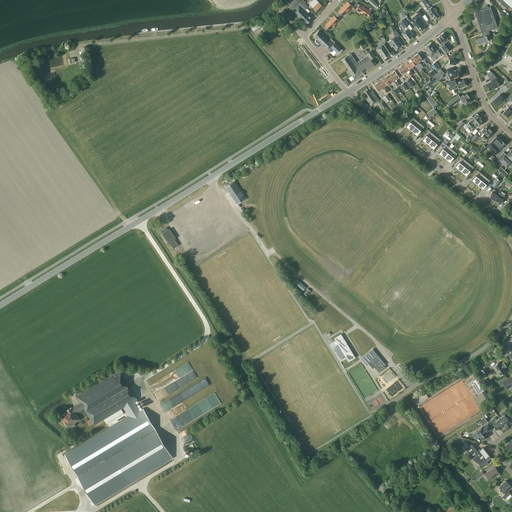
[(307,12),(305,10),(308,7),(301,1),(300,0),(294,0),(291,3),(288,6),(293,10),(294,11),(293,12),(300,19),(301,18),(307,24),(312,19),(306,13),(307,12)]
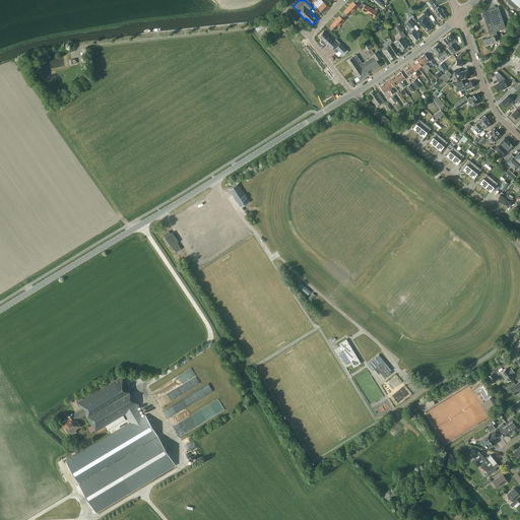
[(329,7),(322,0),(321,0),(317,0),(314,4),(323,13),(329,7)]
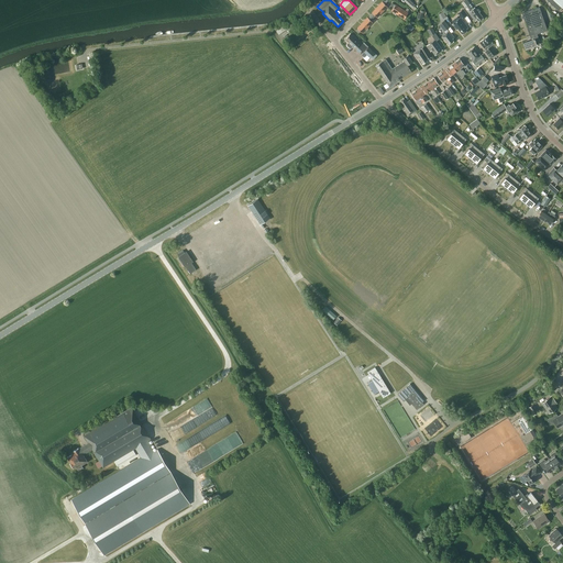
[(383,1),(377,7),(383,12),(387,7),(385,3),(388,0),(387,0),(384,0),(383,2),(383,1)]
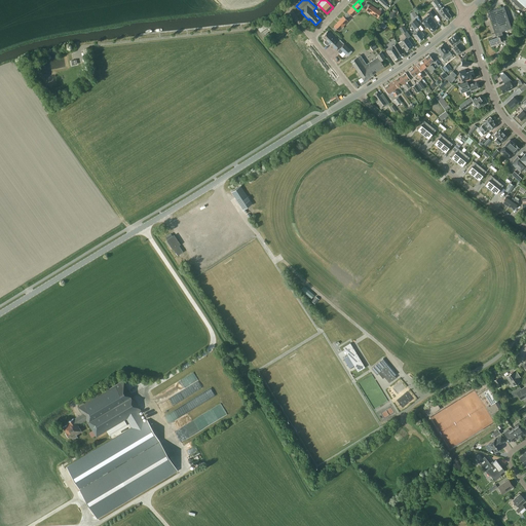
[(386,6),(387,4),(382,0),(377,0),(385,7),(384,8),(387,10),(388,8),(386,6)]
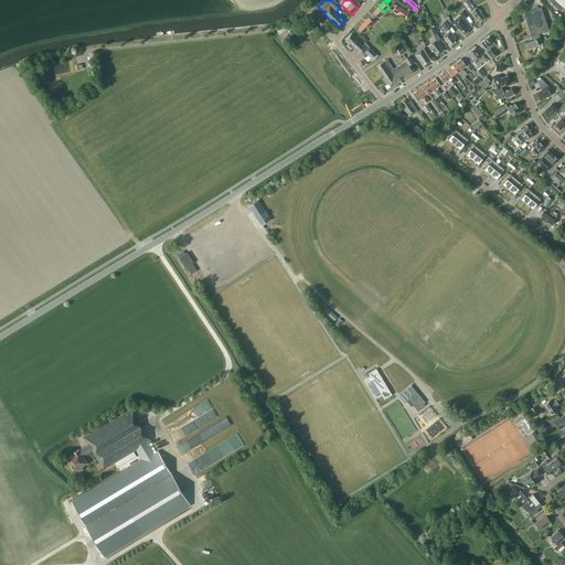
[(475,9),(473,7),(468,0),(466,0),(462,2),(466,7),(470,12),(477,21),(478,20),(480,22),(484,18),(480,12),(482,11),(479,9),(478,10),(477,7),(475,9)]
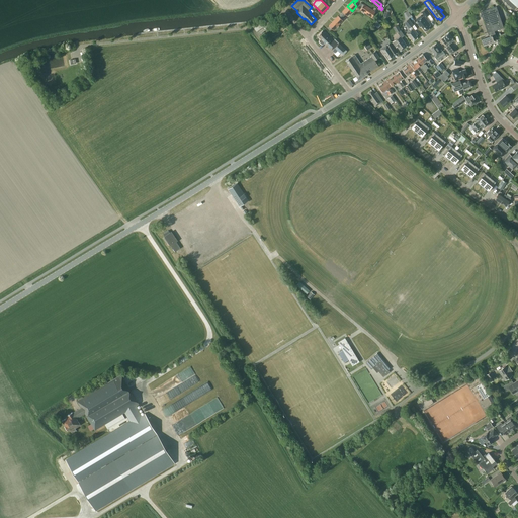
[(517,7),(517,0),(503,0),(515,10),(517,7),(517,8),(517,7)]
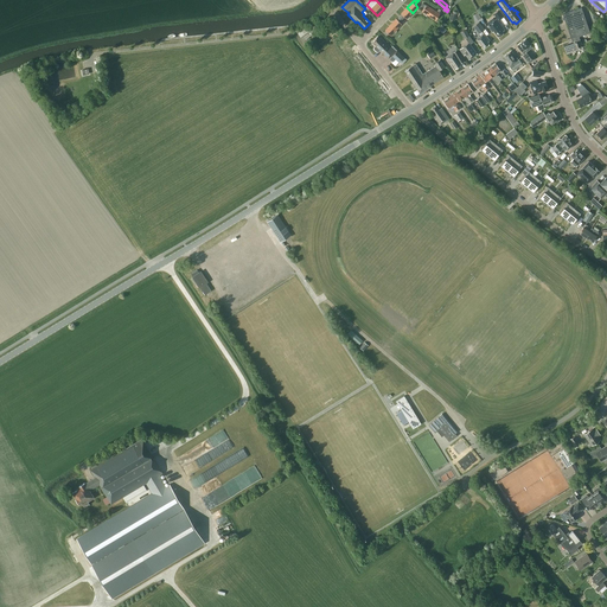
[(422,11),(429,16),(433,10),(427,5),(426,5),(423,4),(421,6),(425,7),(422,11)]
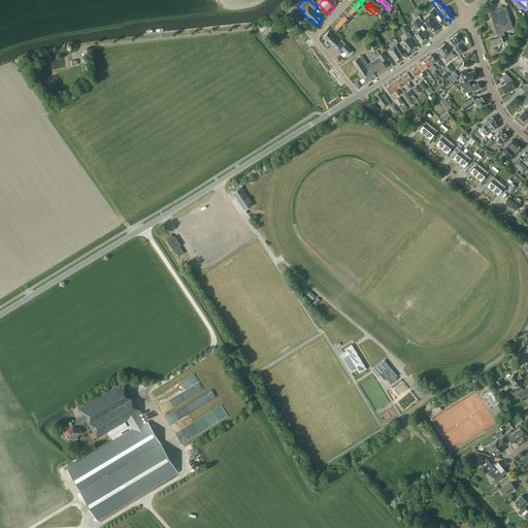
[(354,17),(359,11),(354,6),(349,11),(350,12),(348,14),(350,17),(352,14),(354,17)]
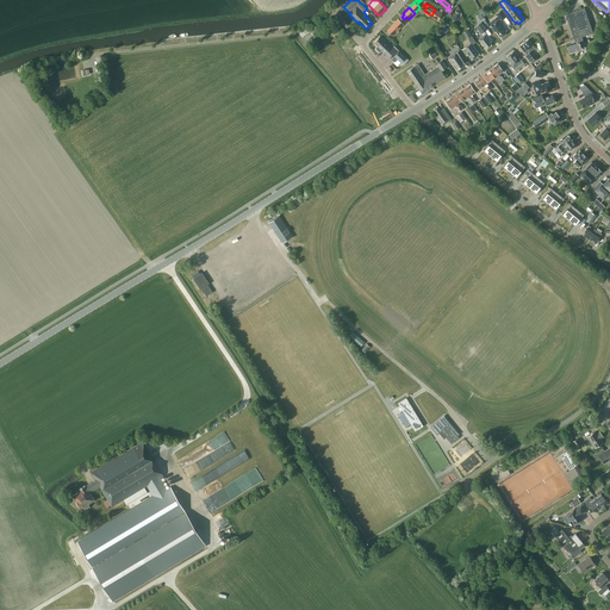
[(565,14),(571,30),(577,29),(578,32),(580,32),(582,37),(593,32),(584,7),(565,14)]
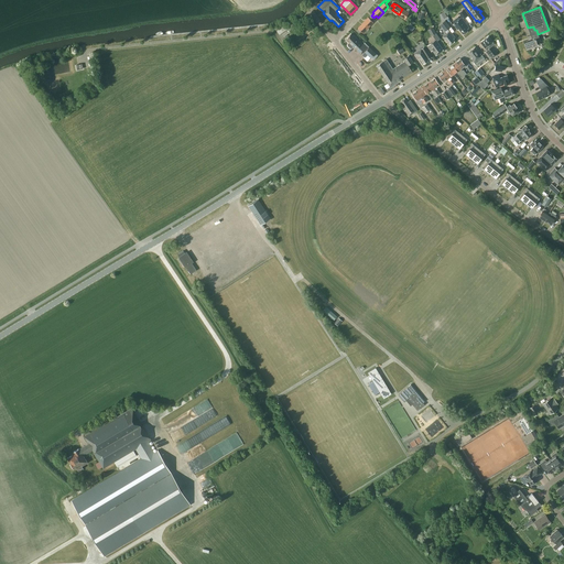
[(402,9),(399,14),(404,19),(409,12),(408,12),(410,9),(408,8),(405,11),(402,9)]
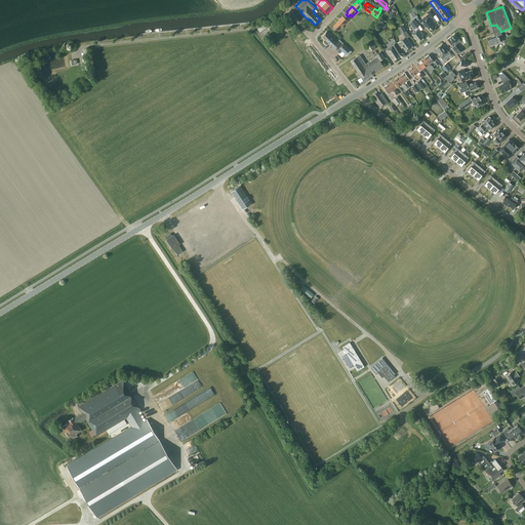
[(342,15),(337,21),(342,26),(348,21),(346,18),(348,16),(346,14),(344,16),(342,15)]
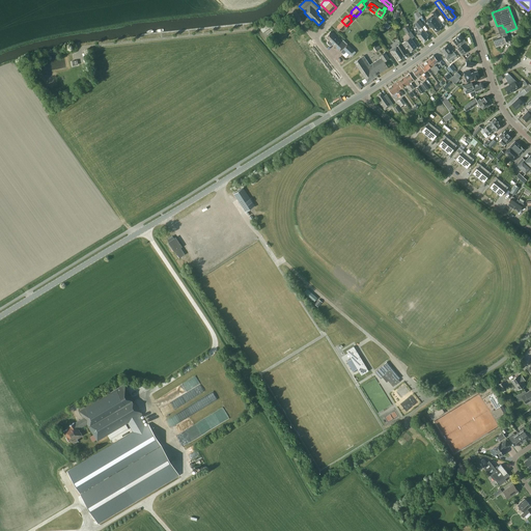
[(431,27),(436,32),(441,28),(440,27),(442,26),(434,17),(426,23),(430,28),(431,27)]
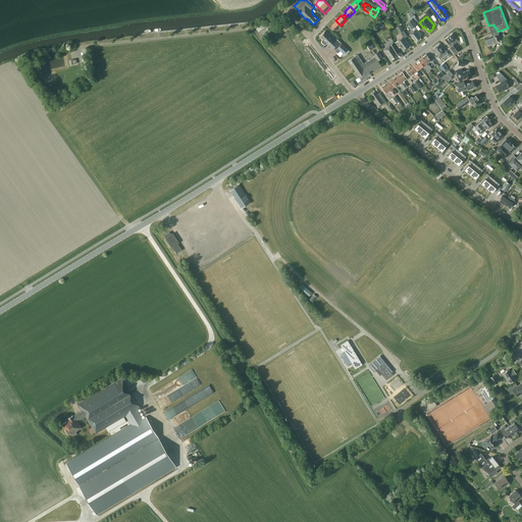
[(380,19),(377,22),(382,29),(385,25),(380,19)]
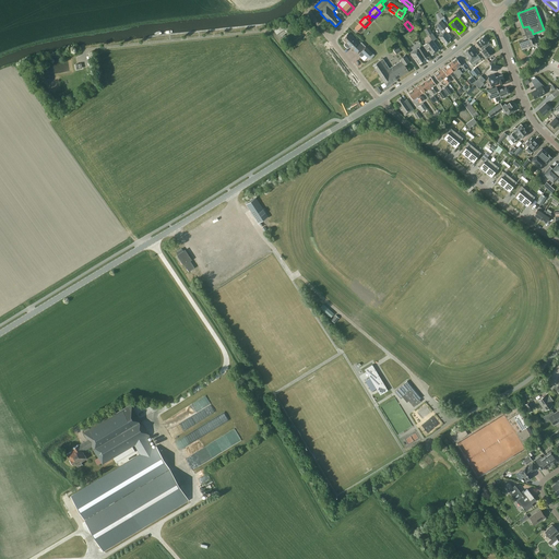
[(447,27),(442,22),(441,21),(436,24),(441,31),(447,27)]
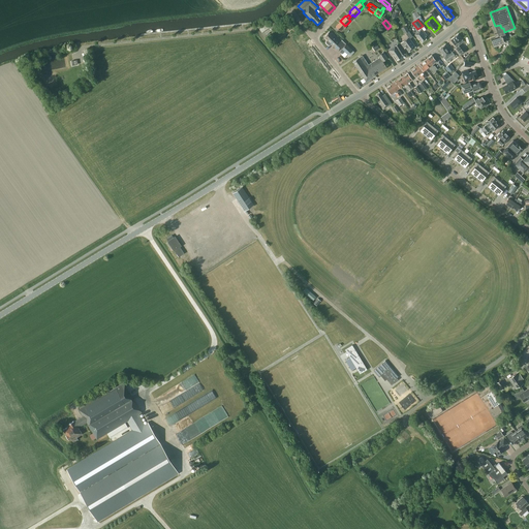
[(345,26),(340,21),(336,26),(336,27),(335,28),(337,31),(339,29),(340,31),(345,26)]
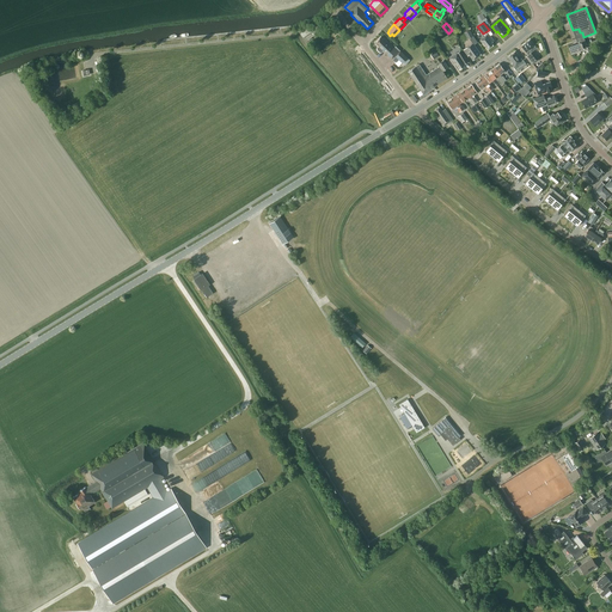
[(587,44),(583,37),(582,32),(580,32),(579,29),(573,30),(575,38),(576,38),(577,43),(568,47),(570,54),(583,49),(582,46),(587,44)]
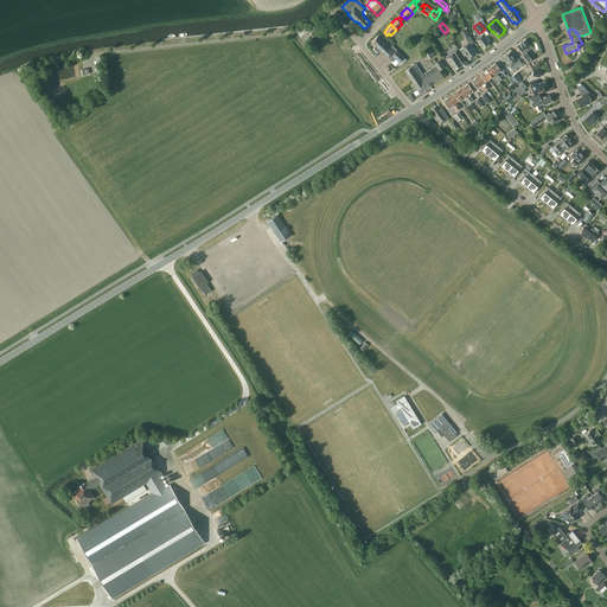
[(487,42),(490,40),(484,33),(477,39),(479,43),(484,49),(490,44),(487,42)]
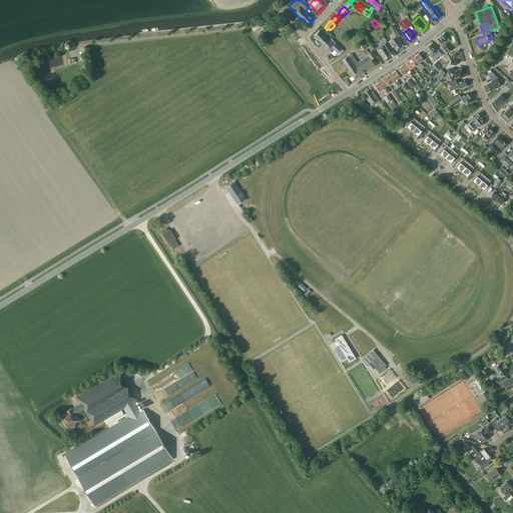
[(321,42),(329,49),(336,42),(332,38),(331,39),(325,34),(323,31),(322,32),(320,31),(315,36),(318,39),(317,40),(317,41),(319,43),(320,43),(321,42)]
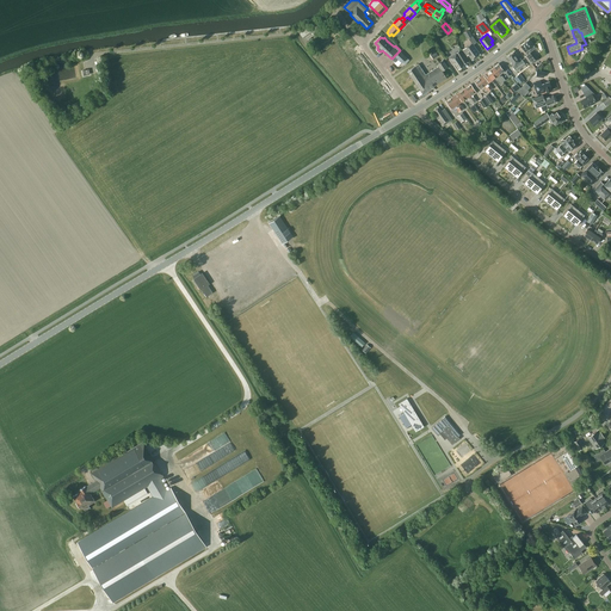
[(531,65),(537,60),(531,51),(535,48),(529,39),(520,45),(526,54),(524,55),(531,65)]
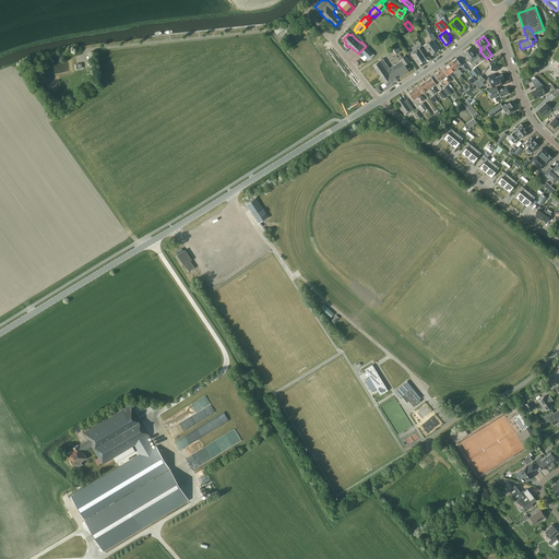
[(429,50),(432,55),(439,49),(432,39),(423,46),(427,51),(429,50)]
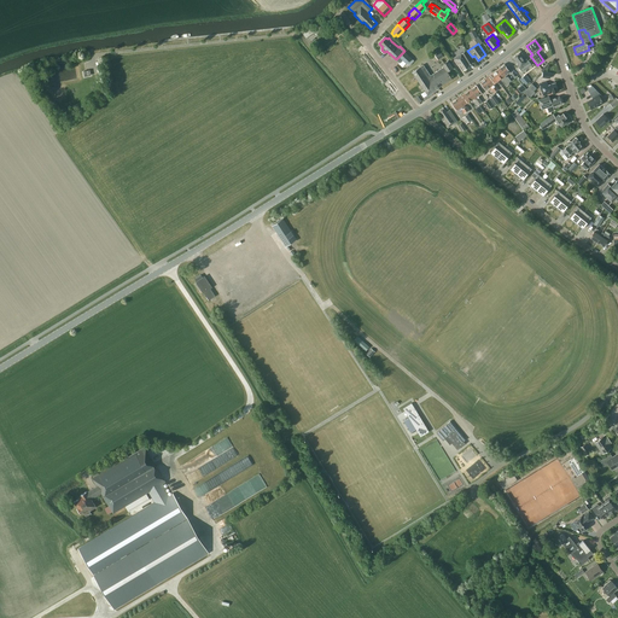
[(468,65),(472,63),(465,51),(461,53),(454,58),(459,65),(459,64),(464,70),(470,66),(468,65)]
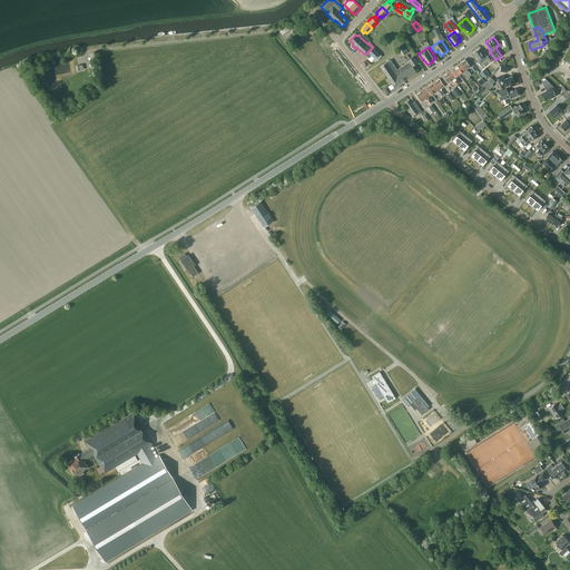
[(487,56),(481,47),(473,52),(478,58),(477,59),(479,62),(483,58),(484,60),(490,67),(493,65),(488,57),(487,56)]
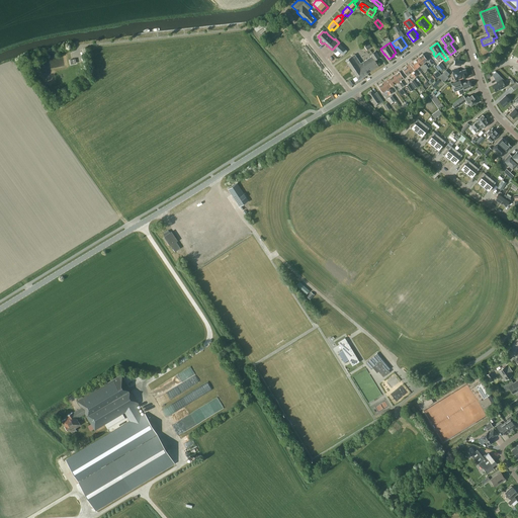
[(342,52),(344,49),(339,44),(336,47),(335,48),(333,51),(335,53),(337,51),(340,53),(342,52)]
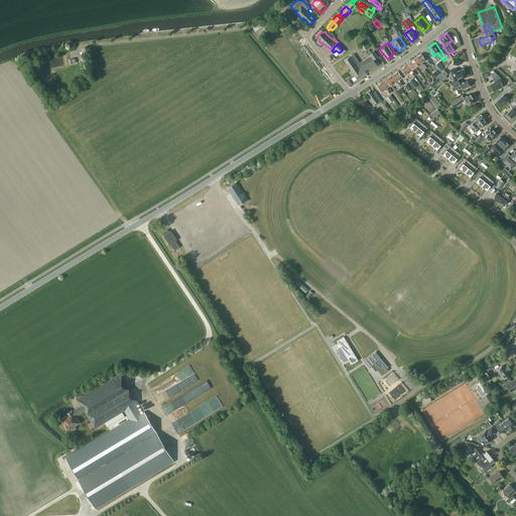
[(306,58),(299,48),(293,53),(300,62),(306,58)]
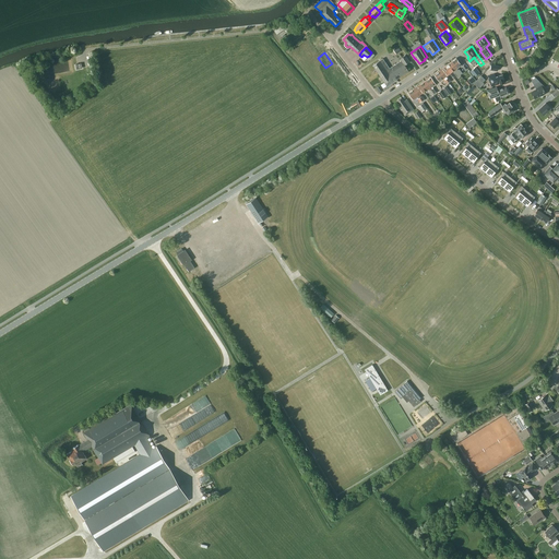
[(402,60),(404,64),(409,61),(405,55),(401,58),(402,60)]
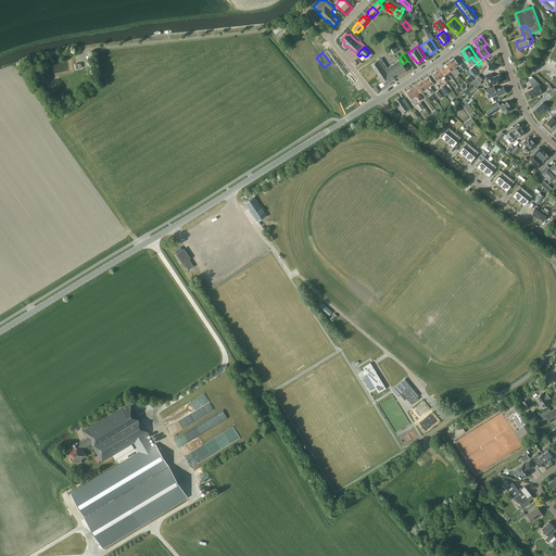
[(370,65),(374,70),(383,63),(380,58),(370,65)]
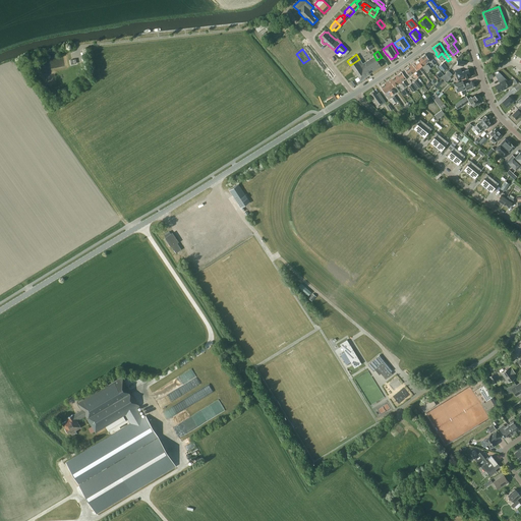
[(420,58),(428,69),(430,68),(428,64),(427,65),(425,63),(429,60),(425,54),(420,58)]
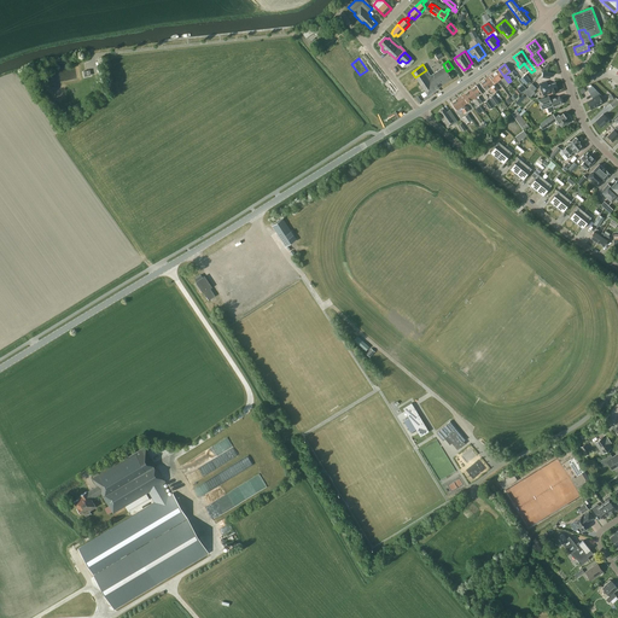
[(452,79),(447,71),(444,66),(439,69),(448,81),(452,79)]
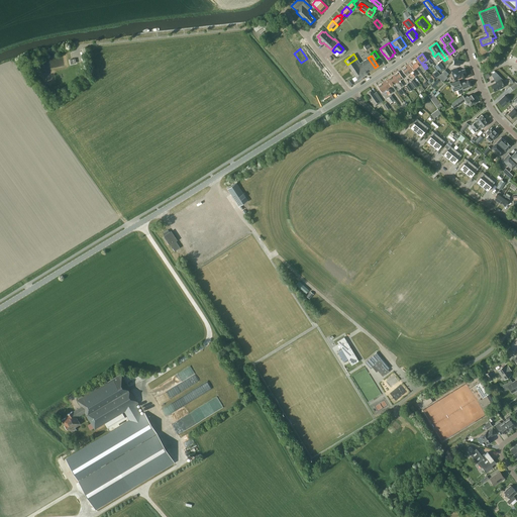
[(371,70),(375,68),(368,58),(365,61),(371,70)]
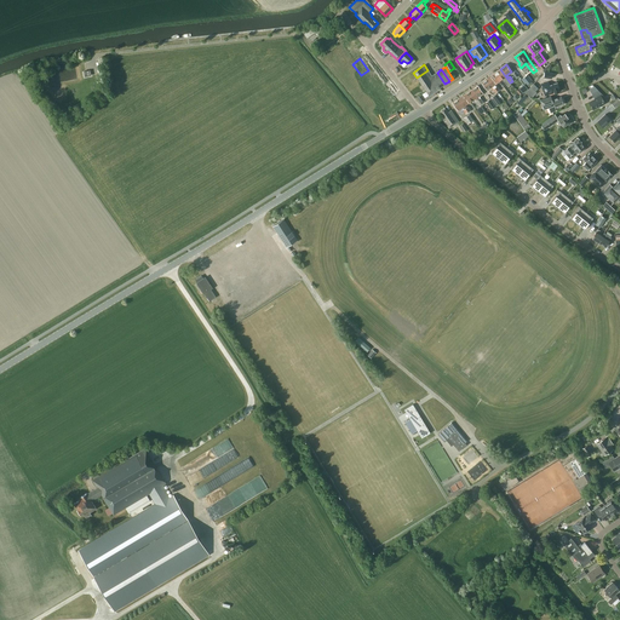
[(500,69),(494,74),(499,81),(504,78),(506,80),(505,80),(507,85),(510,82),(500,69)]
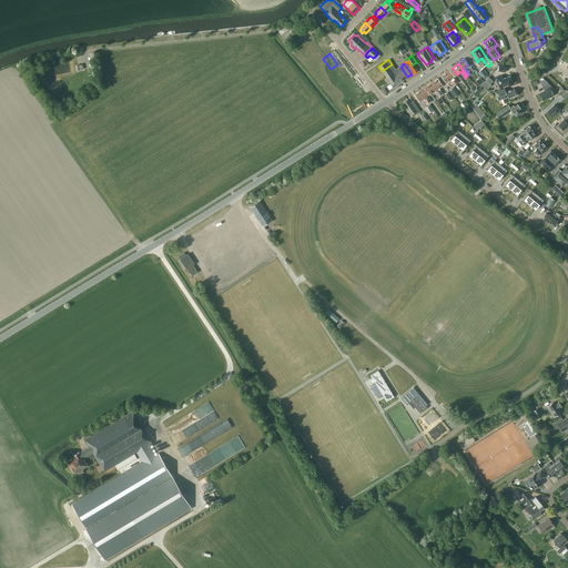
[(396,69),(392,64),(382,71),(385,77),(393,71),(396,69)]
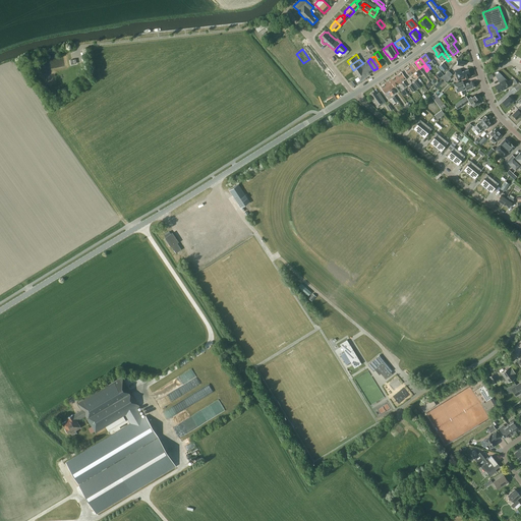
[(367,61),(363,63),(370,73),(373,70),(367,61)]
